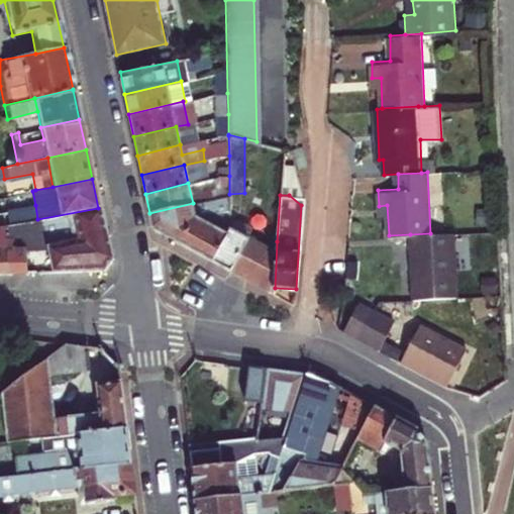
[(151,226),(183,242),(195,217),(207,216),(205,207),(216,205),(216,200),(193,203),(149,213),(151,226)]
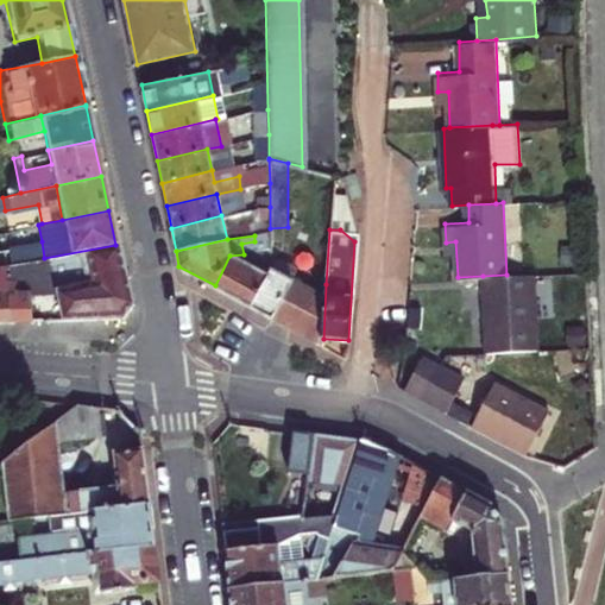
[(1,250),(4,265),(44,258),(42,241),(1,250)]
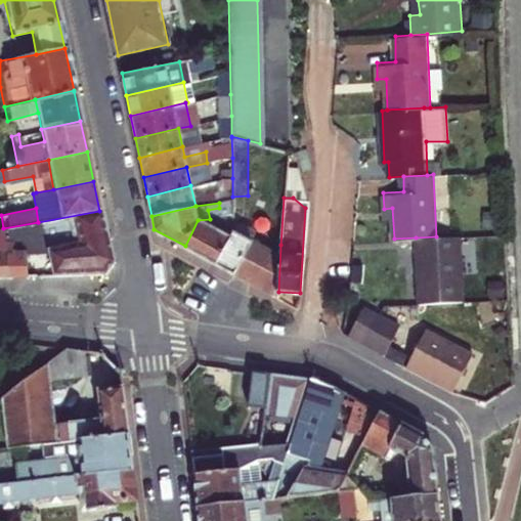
[(99,211),(38,222),(3,228),(0,229),(0,258),(4,276),(23,276),(19,254),(45,250),(49,275),(99,273),(111,261),(99,211)]
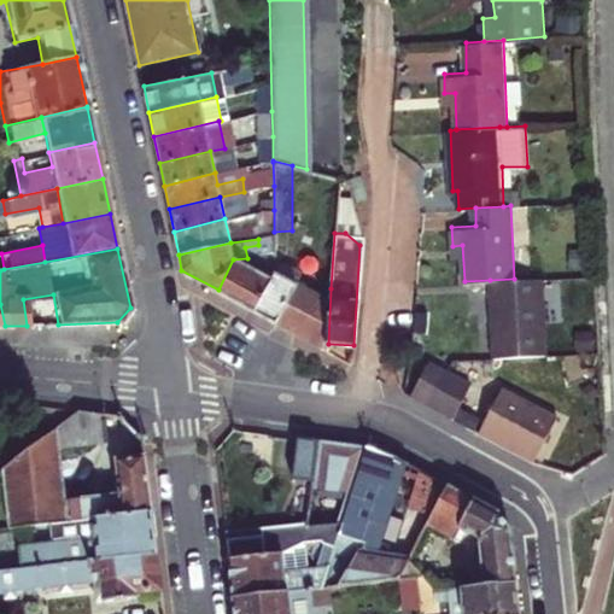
[(218,290),(326,349),(328,344),(331,288),(275,257),(275,255),(247,258),(233,259),(218,290)]
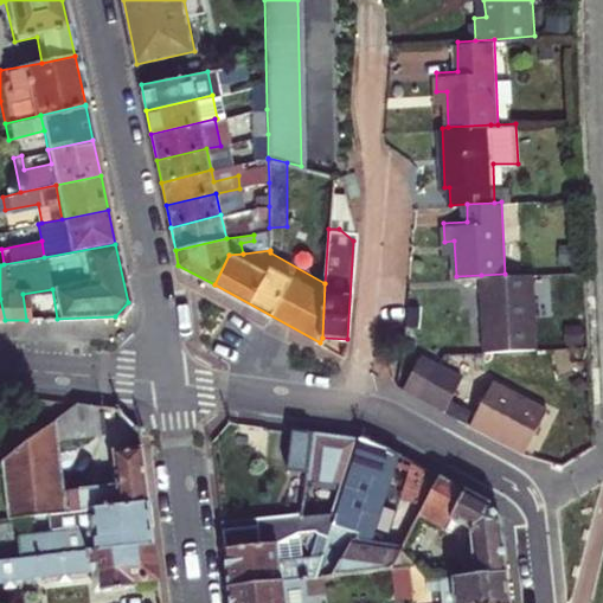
[(505,274),(481,275),(486,354),(537,350),(532,273),(505,274)]
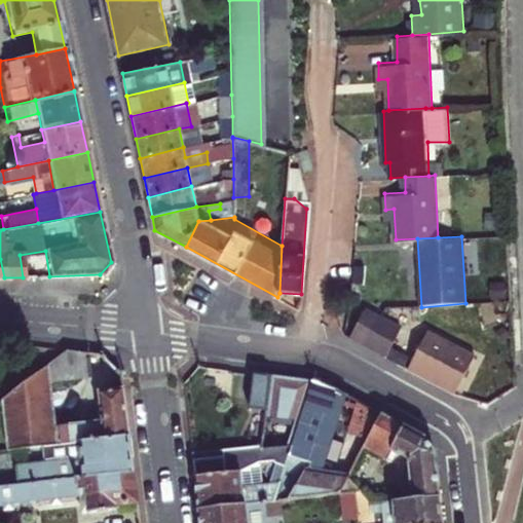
[(367,346),(384,315),(368,307),(351,338),(367,346)]
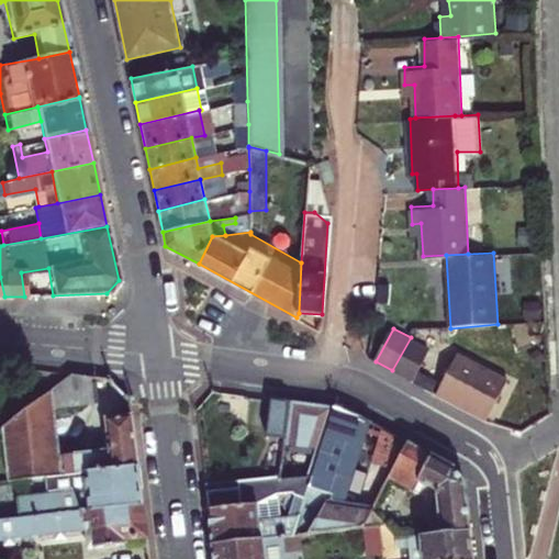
[(427,347),(411,337),(392,370),(410,379),(415,369),(427,347)]
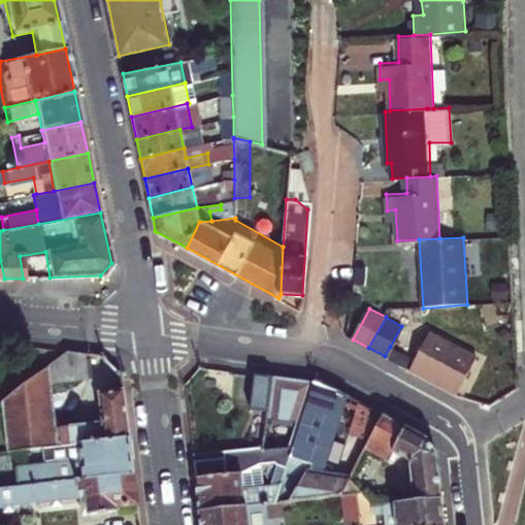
[(406,368),(454,394),(474,356),(427,331),(416,352),(412,360),(406,368)]
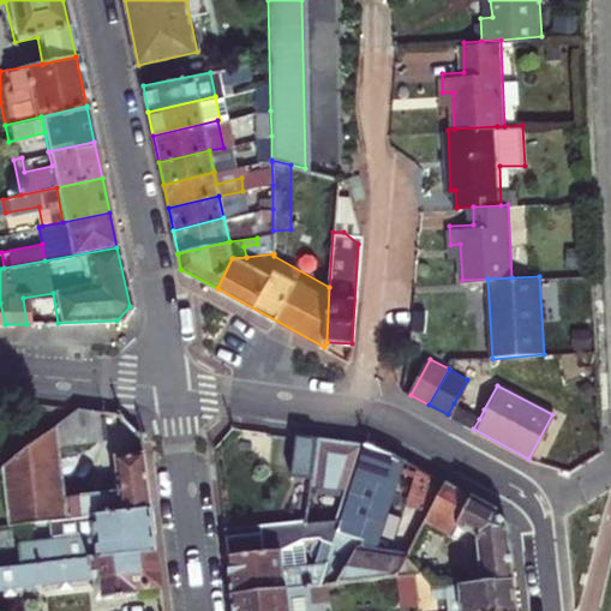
[(52,424),(54,443),(99,438),(103,411),(73,407),(52,424)]
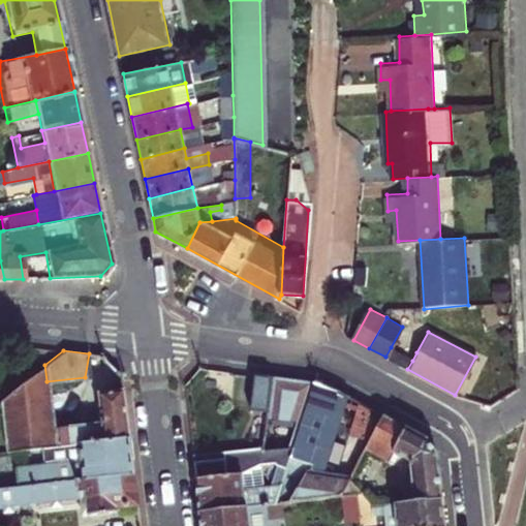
[(395,363),(407,369),(412,361),(400,353),(395,363)]
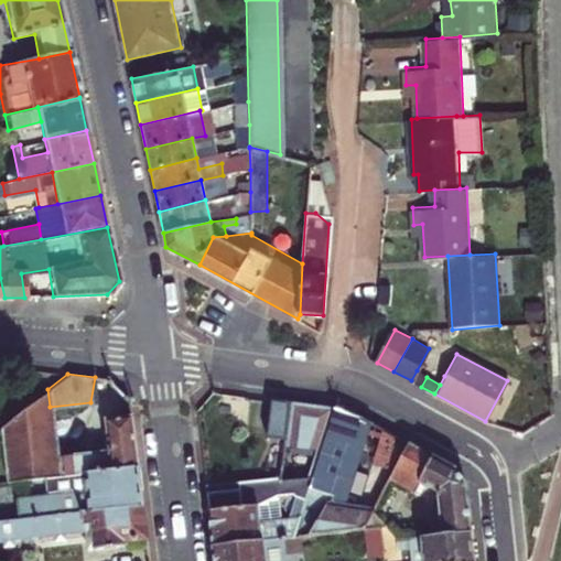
[(47,389),(0,424),(0,440),(7,481),(58,475),(55,451),(50,407),(47,389)]
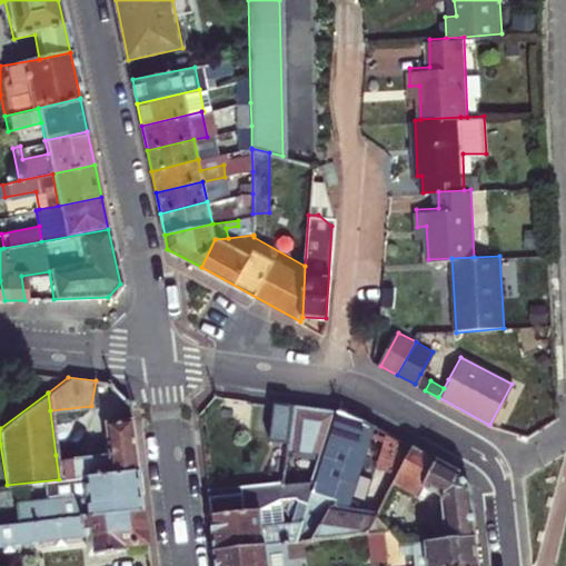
[(288,438),(291,405),(274,403),(271,436),(288,438)]
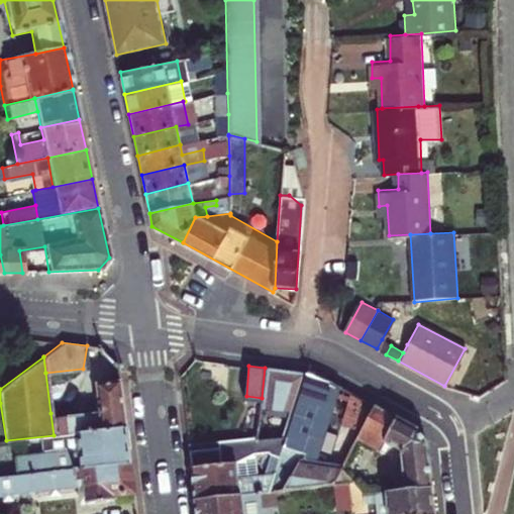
[(286,438),(268,492),(323,486),(331,485),(341,466),(315,461),(318,447),(327,449),(330,433),(320,432),(328,381),(312,373),(265,368),(262,398),(258,438),(258,441),(286,438)]
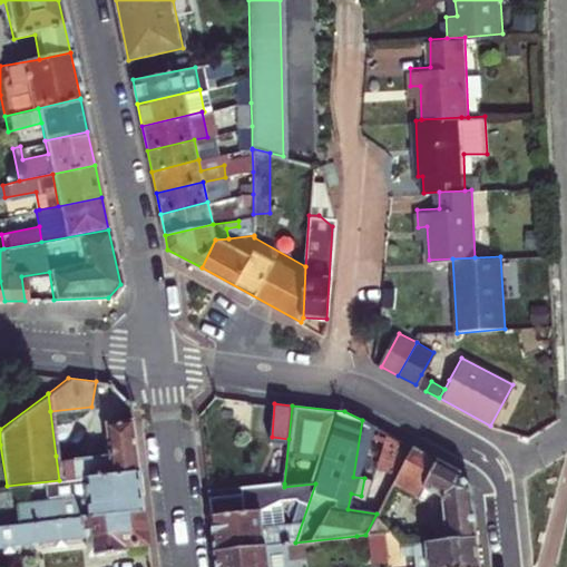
[(69,455),(56,456),(59,480),(86,478),(136,472),(129,421),(104,423),(107,456),(70,459),(69,455)]
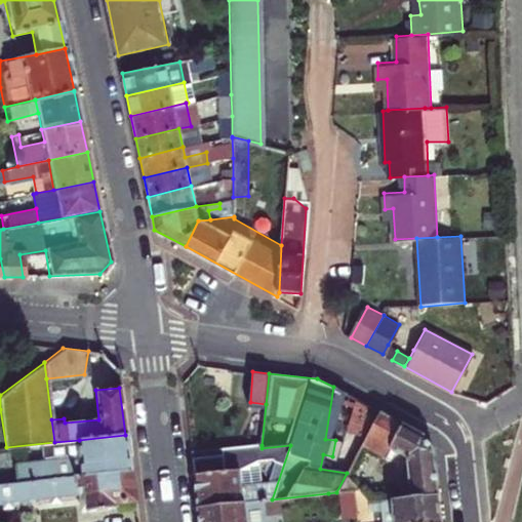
[(373,477),(350,467),(347,473),(336,492),(354,490),(369,488),(363,502),(439,493),(434,449),(424,436),(379,410),(361,446),(385,457),(390,448),(406,456),(407,480),(371,483),(373,477)]
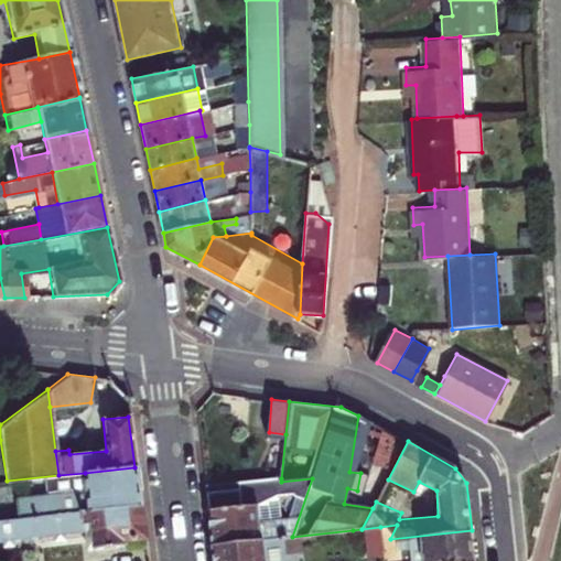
[(14,497),(18,518),(139,505),(135,467),(85,473),(87,496),(72,491),(14,497)]
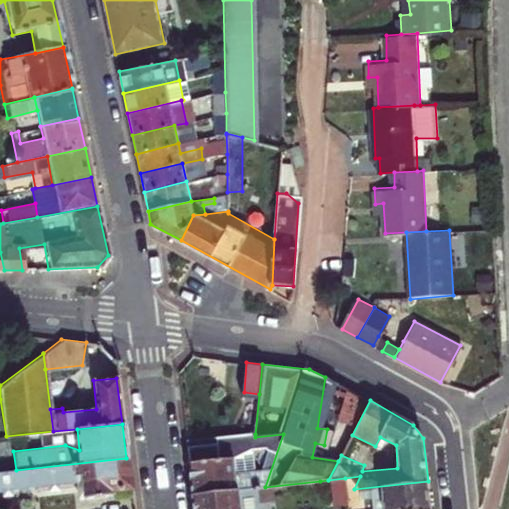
[(188,447),(194,495),(265,487),(283,434),(255,437),(256,449),(266,448),(269,450),(262,470),(255,471),(253,450),(220,454),(218,443),(188,447)]
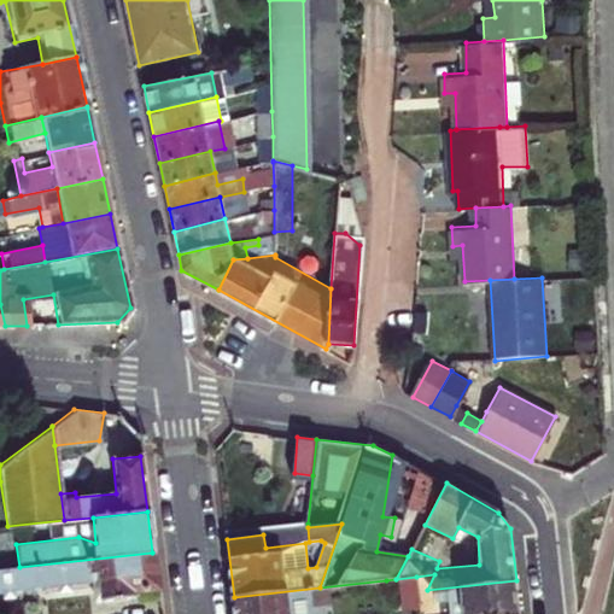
[(265,548),(305,543),(309,542),(308,527),(308,524),(262,528),(263,534),(265,548)]
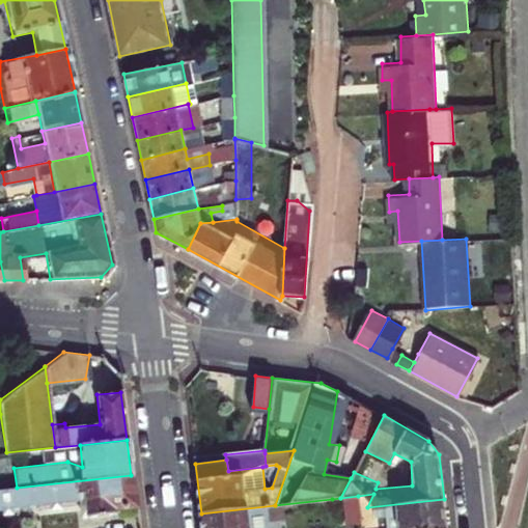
[(0,507),(85,498),(86,518),(113,513),(113,508),(134,506),(131,475),(17,488),(0,490),(0,507)]
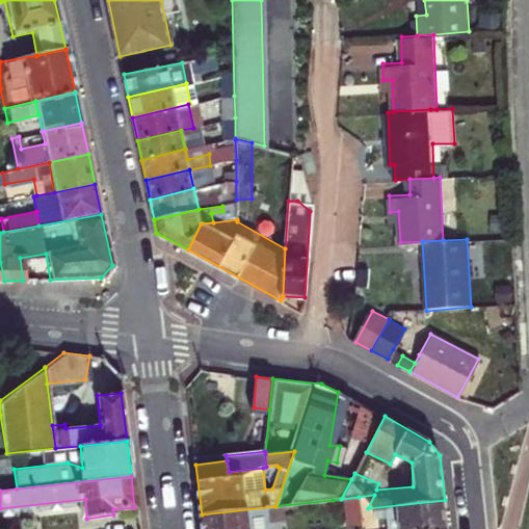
[(374,495),(359,497),(360,507),(362,527),(399,523),(400,528),(447,528),(445,500),(368,508),(374,495)]
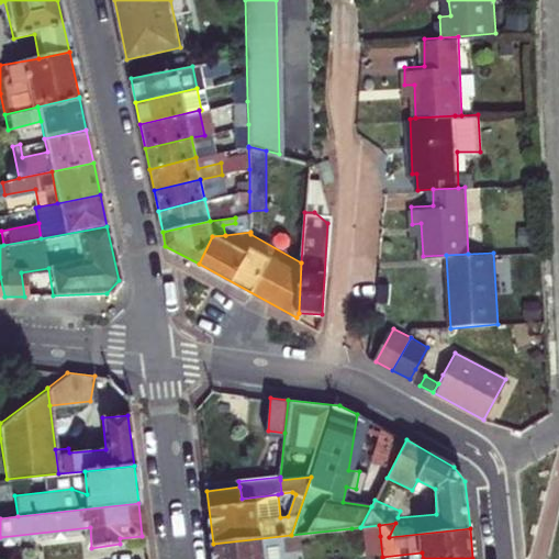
[(351,528),(353,539),(380,536),(379,525),(360,527),(351,528)]
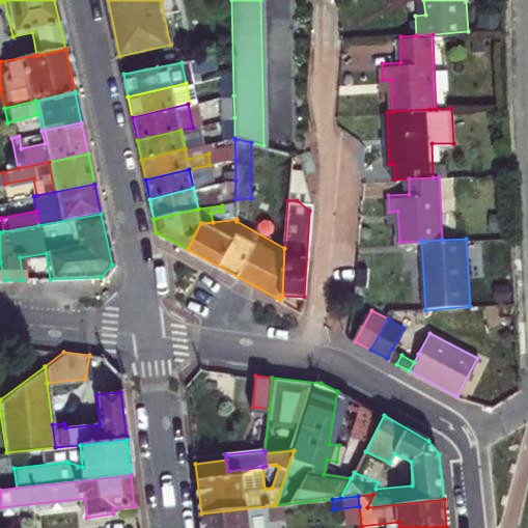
[(275,505),(201,513),(203,527),(268,527),(275,527),(274,527),(335,527),(333,509),(332,499),(275,505)]
